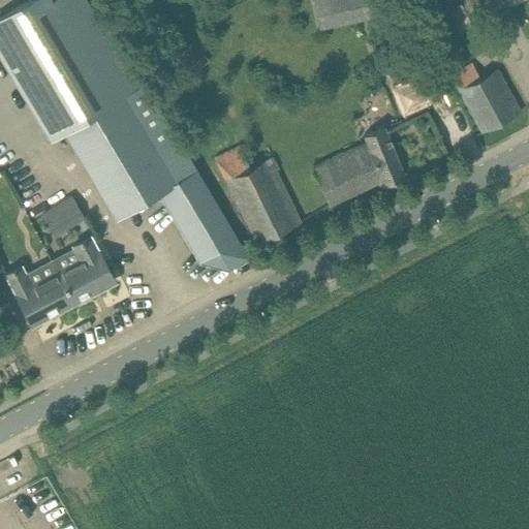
[(229,269),(249,257),(196,170),(135,69),(129,72),(86,0),(27,0),(0,16),(0,54),(51,139),(65,131),(116,218),(159,192),(200,261),(229,269)]
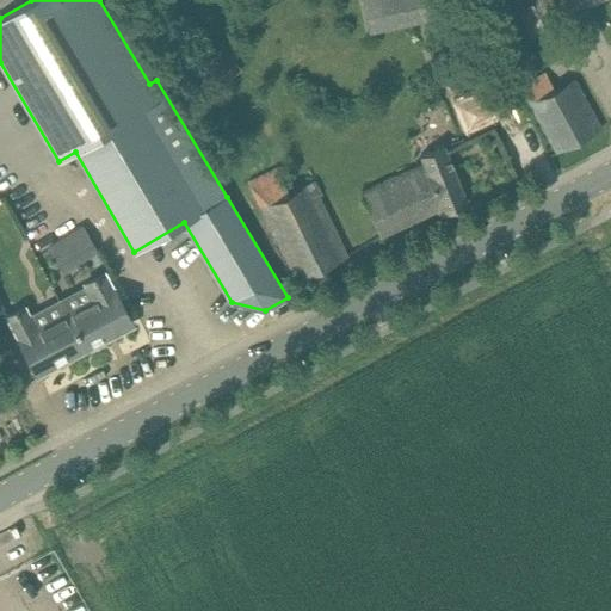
[(364,0),(372,32),(432,19),(427,0),(364,0)]
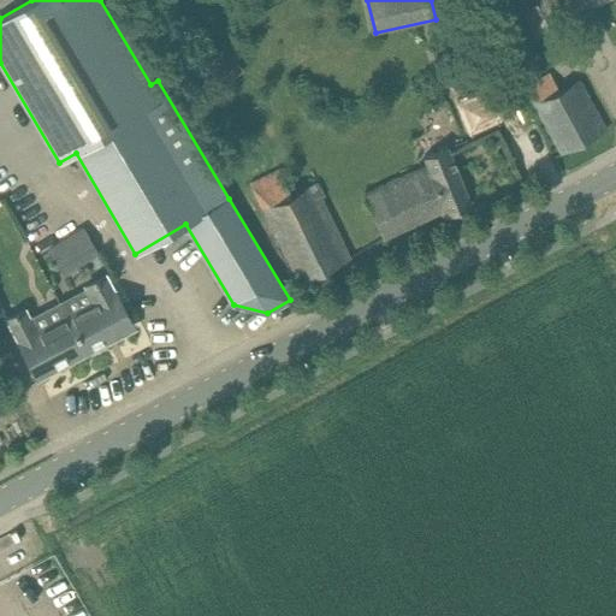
[(535,3),(550,30),(606,0),(535,0),(537,1),(535,3)]
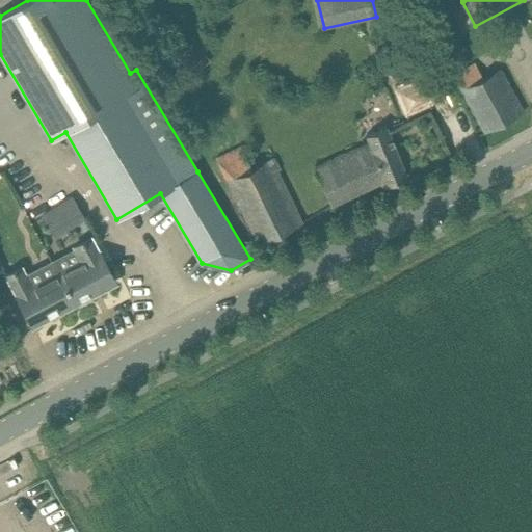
[(453,75),(475,114),(484,133),(524,112),(513,94),(500,69),(482,78),(475,63),(453,75)]
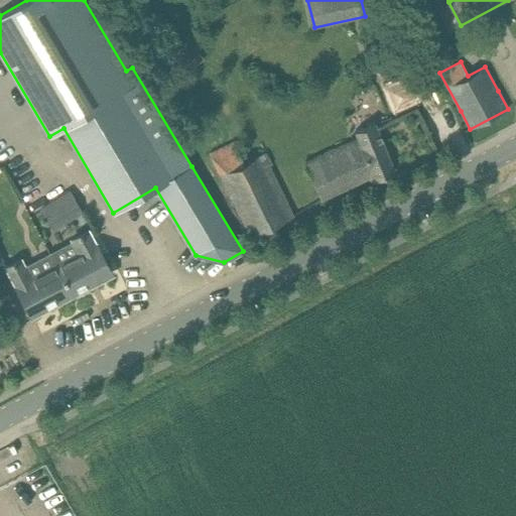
[(394,82),(385,86),(394,107),(415,98),(411,89),(419,85),(410,66),(391,74),(394,82)]
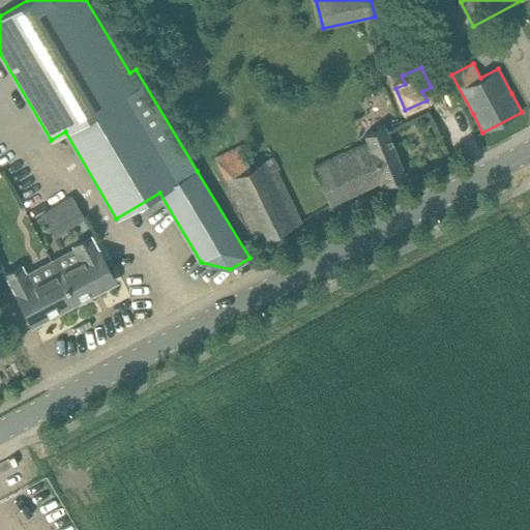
[(315,167),(312,168),(321,186),(329,205),(380,182),(381,187),(405,177),(384,126),(364,136),(366,142),(315,167)]
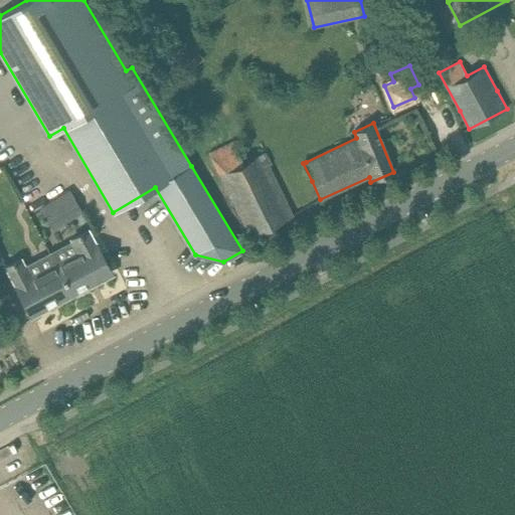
[(263,153),(243,162),(233,141),(208,153),(250,237),(293,215),(284,197),(263,153)]
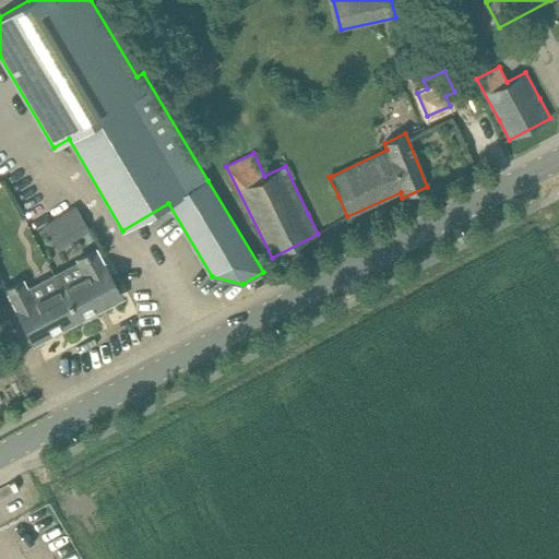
[(44,225),(58,250),(90,232),(75,206),(44,225)]
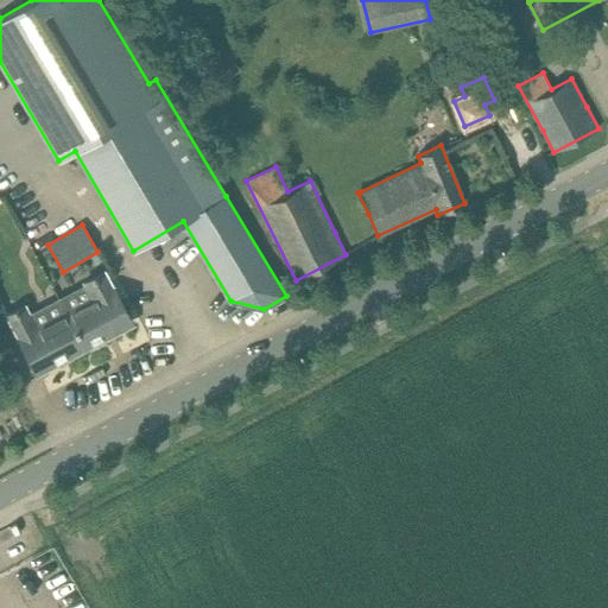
[(92,301),(67,314),(84,348),(131,323),(120,302),(113,289),(113,290),(103,272),(84,283),(86,284),(94,299),(92,301)]
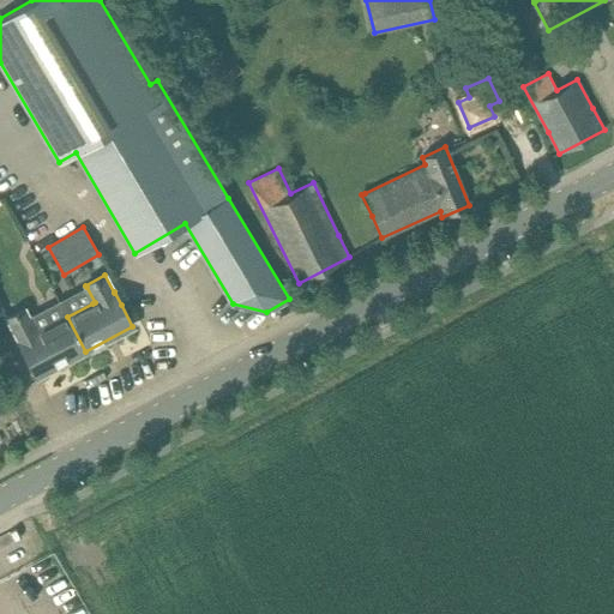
[(85,351),(67,317),(36,332),(24,309),(7,318),(37,375),(85,351)]
